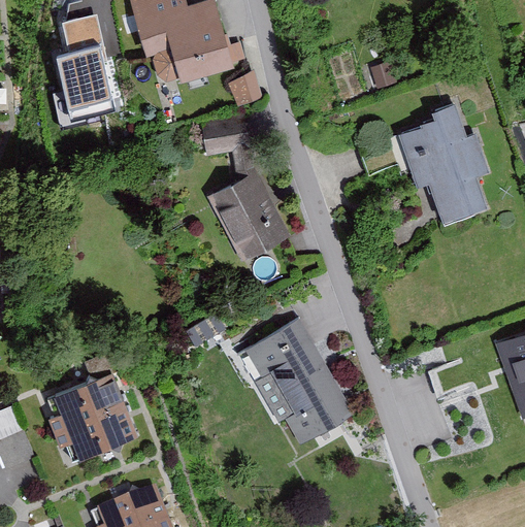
[(129,0),(148,59),(153,57),(161,83),(184,76),(186,84),(235,69),(233,62),(242,60),(237,43),(228,45),(214,0),(201,0),(185,5),(183,0),(129,0)]
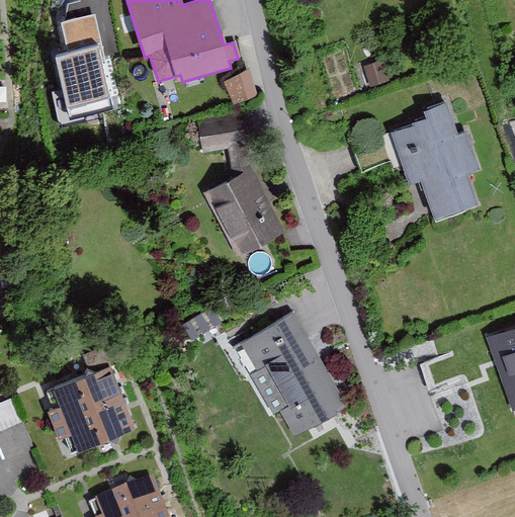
[(59,21),(64,53),(54,55),(59,90),(53,91),(56,111),(109,103),(96,16),(59,21)]
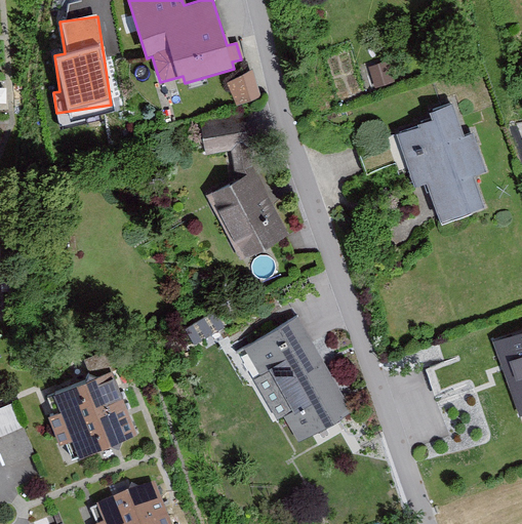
[(367,68),(373,86),(390,81),(384,62),(367,68)]
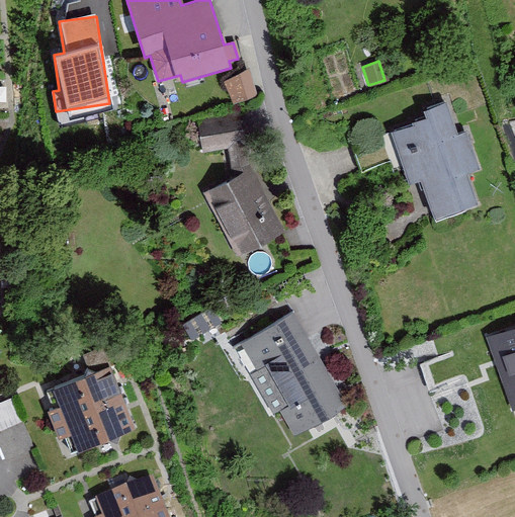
[(256,95),(246,72),(221,83),(224,91),(212,96),(219,110),(256,95)]
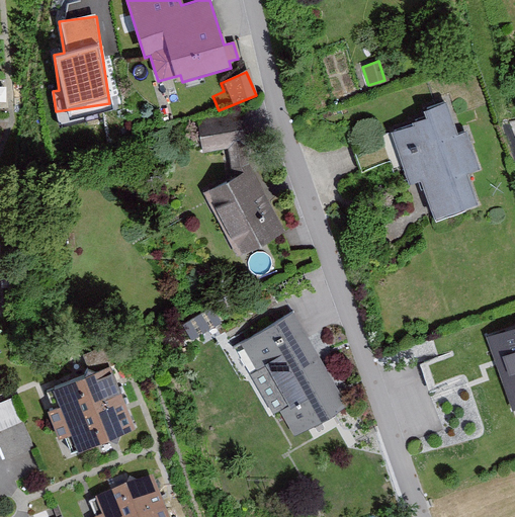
[(457,133),(447,103),(424,111),(427,120),(391,134),(409,185),(422,180),(437,221),(480,205),(468,174),(480,170),(464,130),(457,133)]
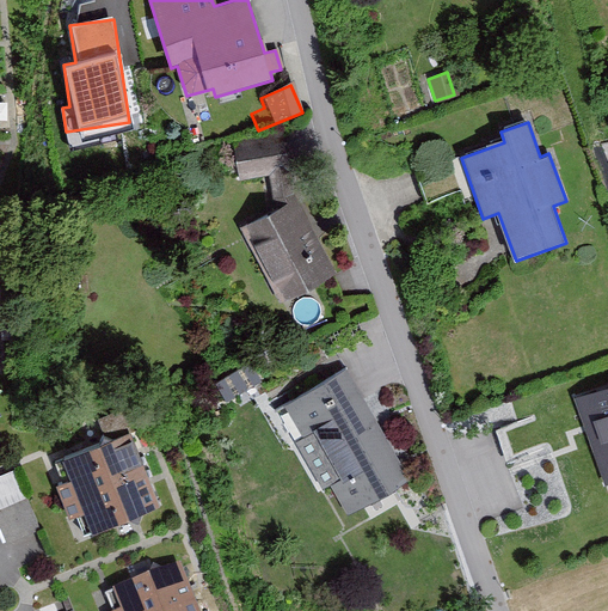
[(263,178),(266,214),(240,228),(281,304),(333,275),(293,200),(287,140),(233,145),(237,181),(263,178)]
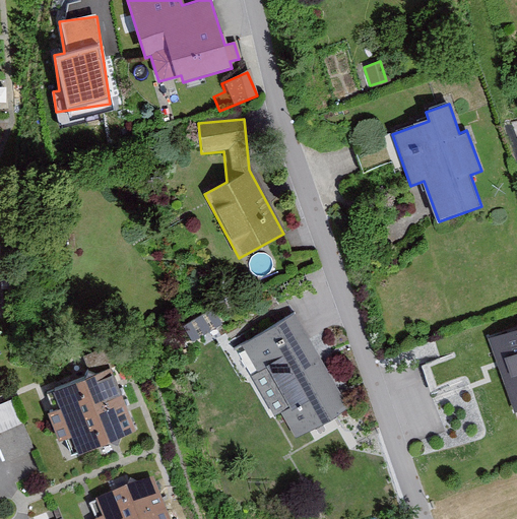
[(347,408),(294,315),(241,345),(257,375),(251,378),(273,416),(281,411),(297,438),(347,408)]
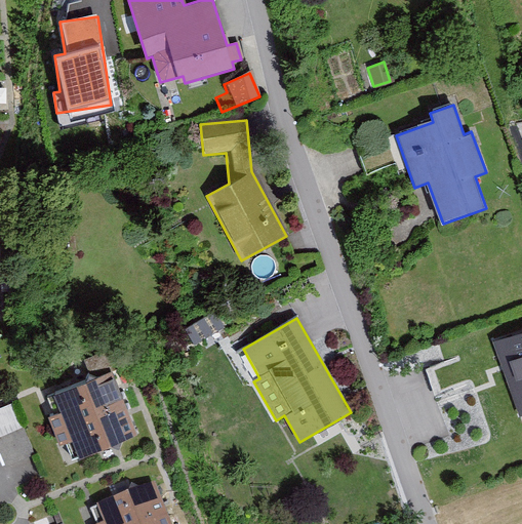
[(521,414),(521,331),(492,341),(518,416),(521,414)]
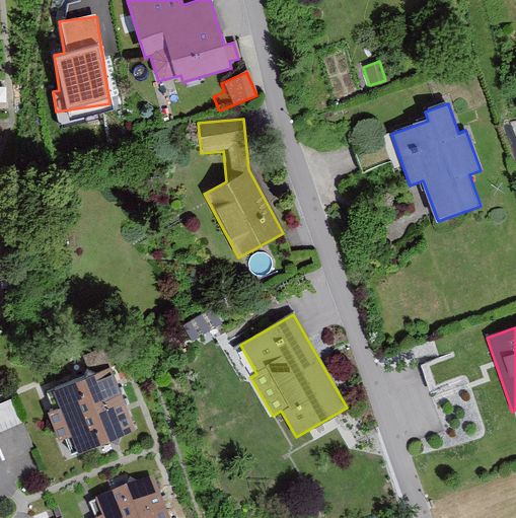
[(81,357),(87,370),(109,360),(103,347),(81,357)]
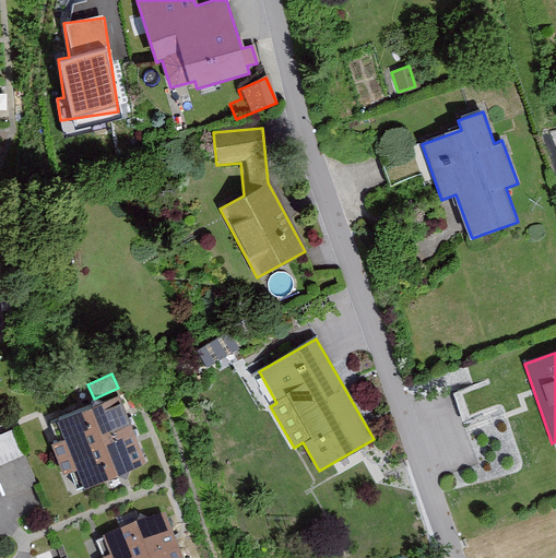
[(144,462),(117,398),(58,422),(64,439),(50,446),(63,476),(77,471),(84,487),(144,462)]
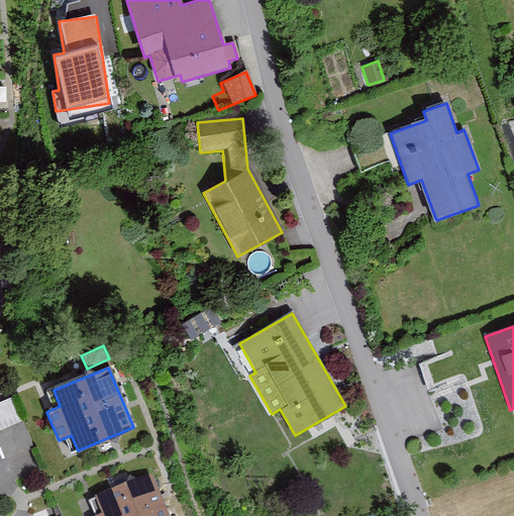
[(0,452),(3,459),(29,448),(19,424),(22,423),(10,397),(0,402),(0,452)]
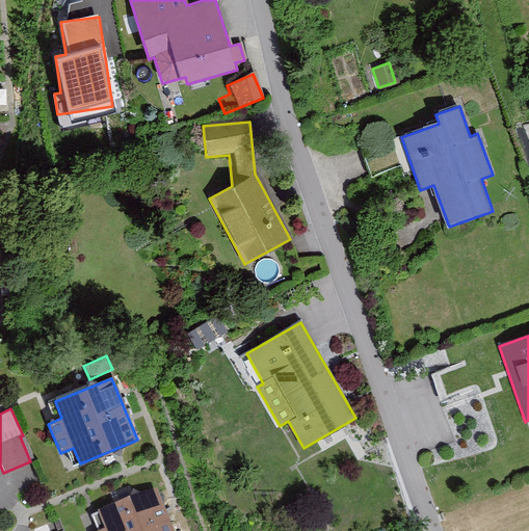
[(173,530),(157,493),(99,515),(104,530),(173,530)]
